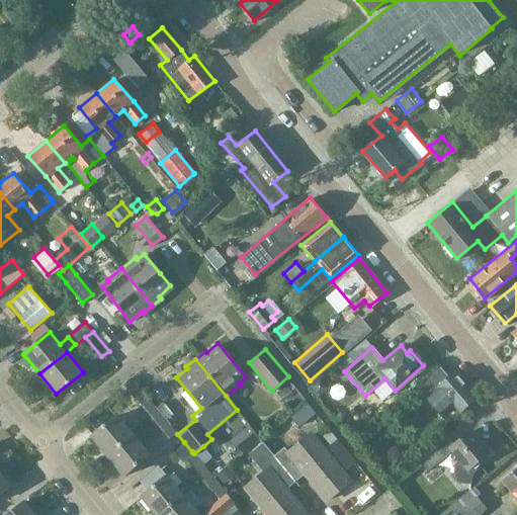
[(460,413),(478,399),(453,370),(447,375),(439,366),(416,385),(441,416),(453,405),(460,413)]
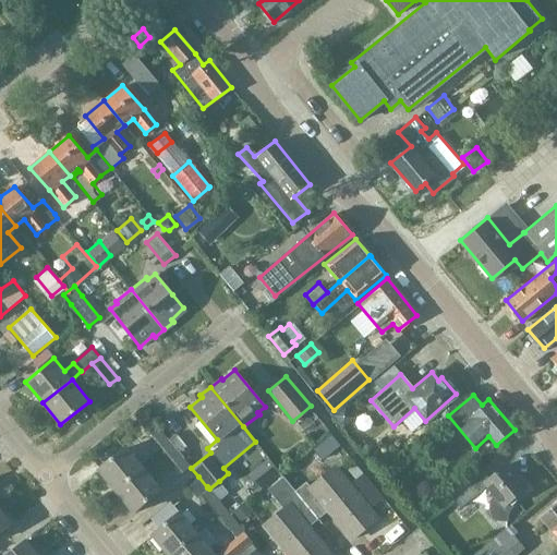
[(346,406),(334,415),(342,426),(350,419),(351,413),(346,406)]
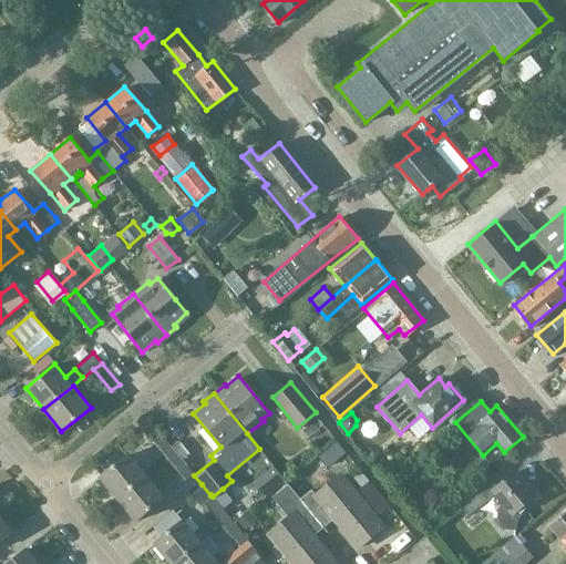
[(139,426),(147,436),(156,429),(147,419),(139,426)]
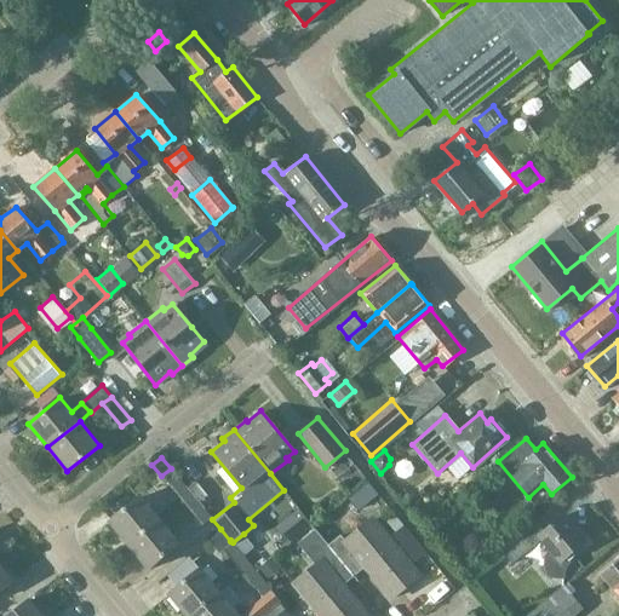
[(182,501),(191,493),(188,488),(171,468),(161,476),(182,501)]
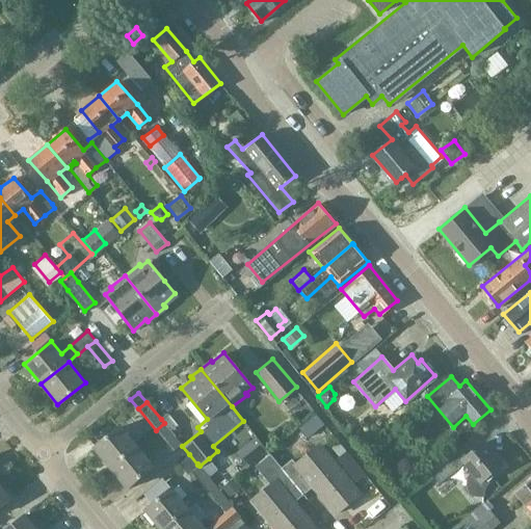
[(168,414),(161,419),(164,423),(164,424),(169,429),(177,423),(168,414)]
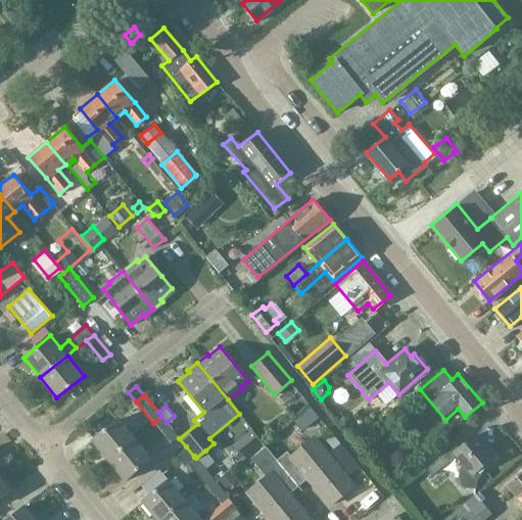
[(311,408),(293,422),(301,432),(319,418),(311,408)]
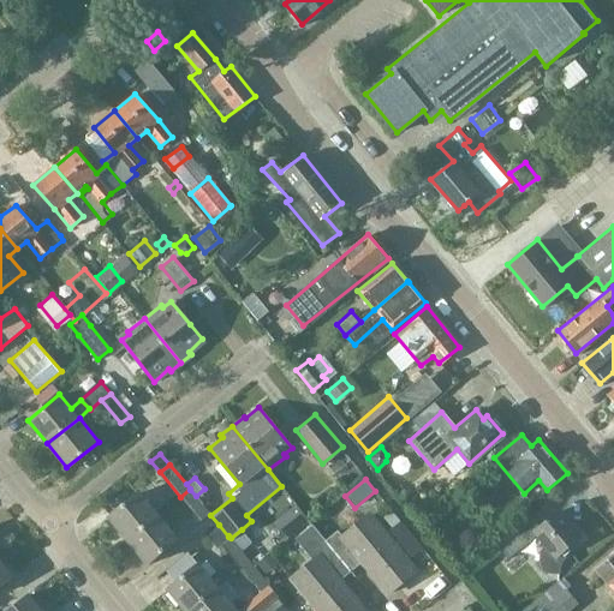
[(196,496),(190,490),(190,489),(180,497),(190,509),(200,520),(209,511),(196,496)]
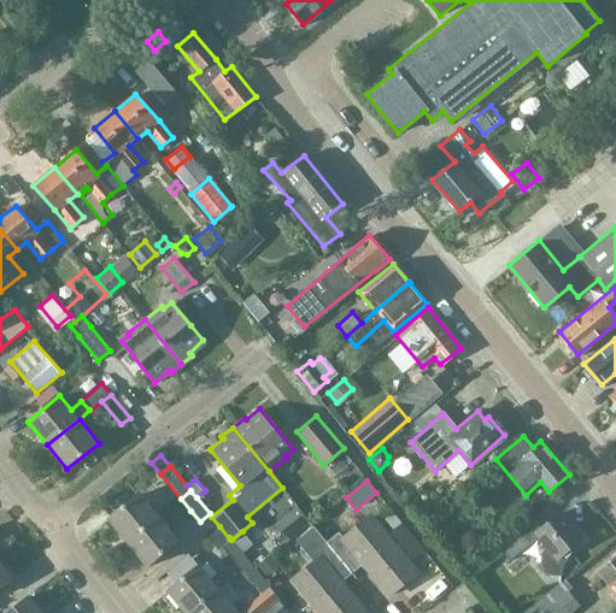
[(127,542),(159,516),(140,493),(107,518),(127,542)]
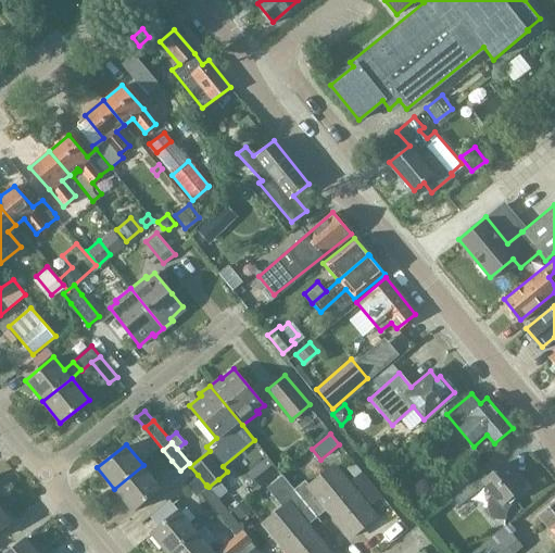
[(305,479),(293,487),(316,516),(326,508),(350,537),(376,516),(368,506),(381,495),(362,472),(349,482),(332,463),(308,482),(305,479)]
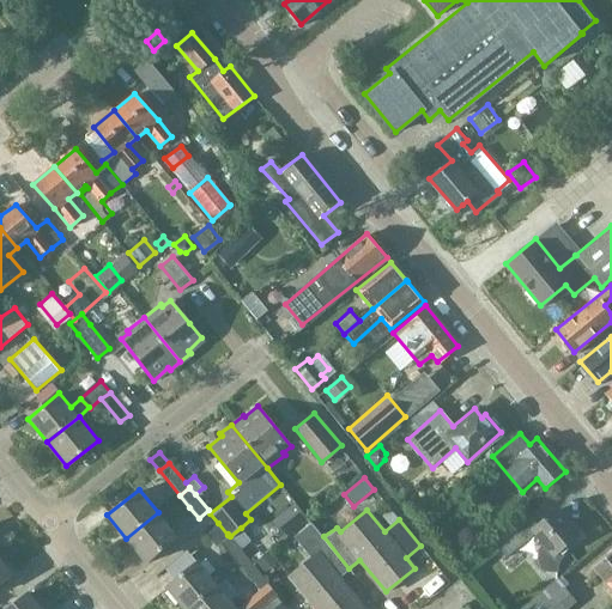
[(563,554),(559,549),(577,535),(556,510),(537,525),(528,515),(495,543),(504,556),(533,533),(541,543),(537,548),(535,558),(539,565),(546,570),(557,571),(557,564),(558,561),(558,559),(563,554)]
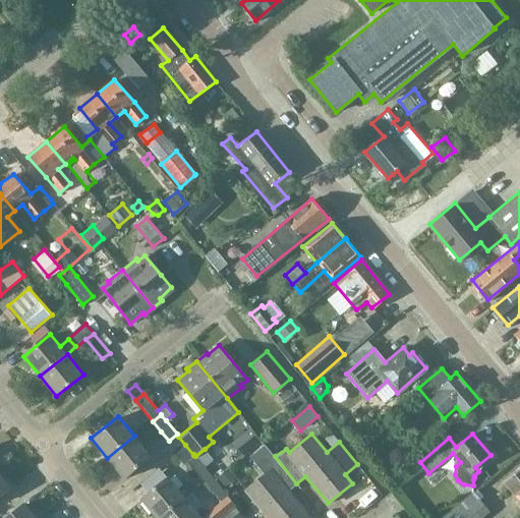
[(124,477),(151,456),(134,436),(107,458),(124,477)]
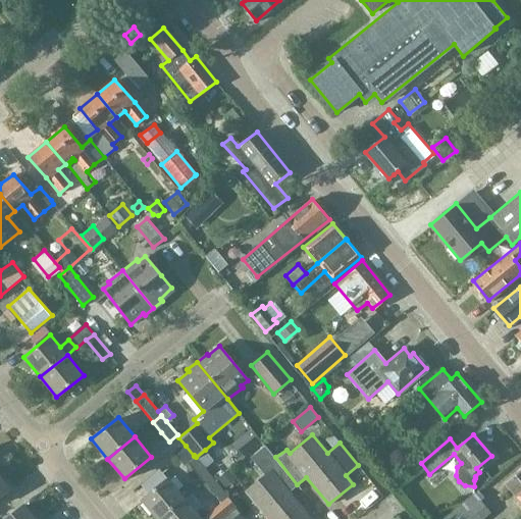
[(418,442),(394,461),(403,471),(426,452),(418,442)]
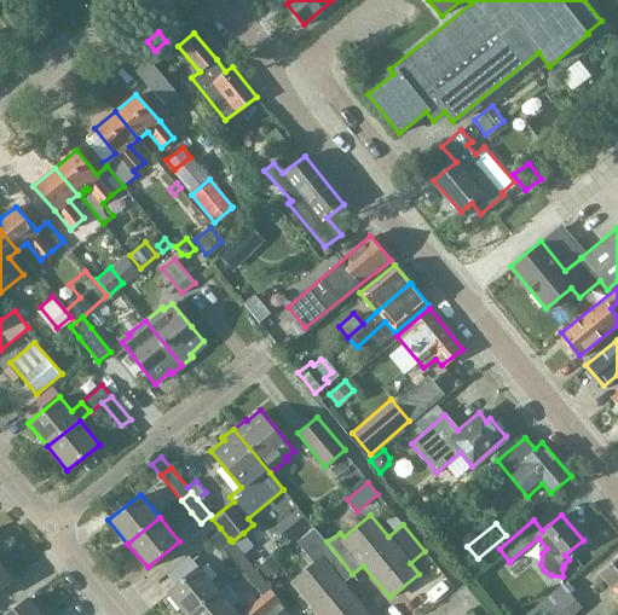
[(352,574),(327,541),(313,526),(295,540),(313,562),(290,580),(319,614),(368,614),(341,582),(352,574)]
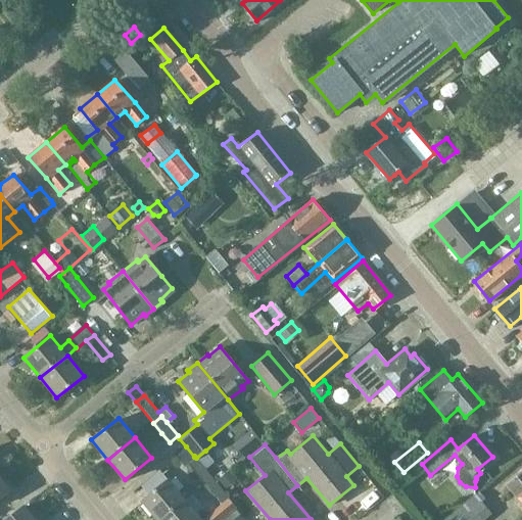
[(186,446),(176,455),(184,465),(187,463),(188,463),(204,483),(211,477),(203,467),(196,458),(194,456),(194,457),(186,446)]
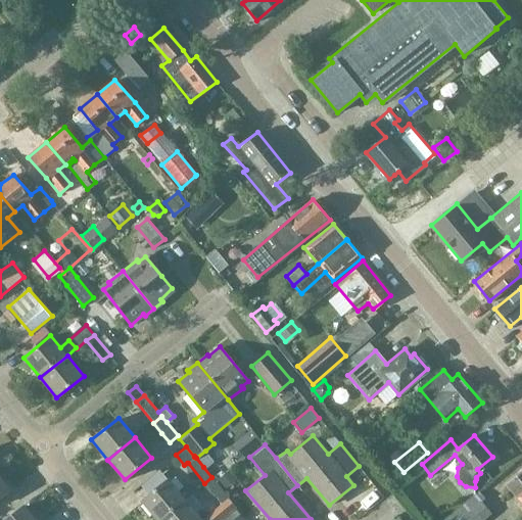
[(196,458),(203,467),(214,460),(205,451),(196,458)]
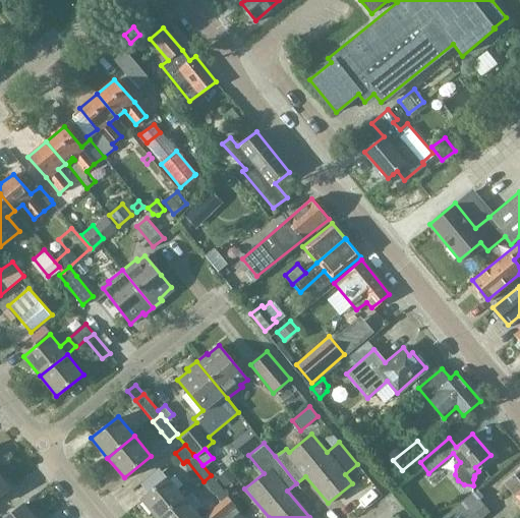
[(230,467),(218,477),(224,484),(235,474),(230,467)]
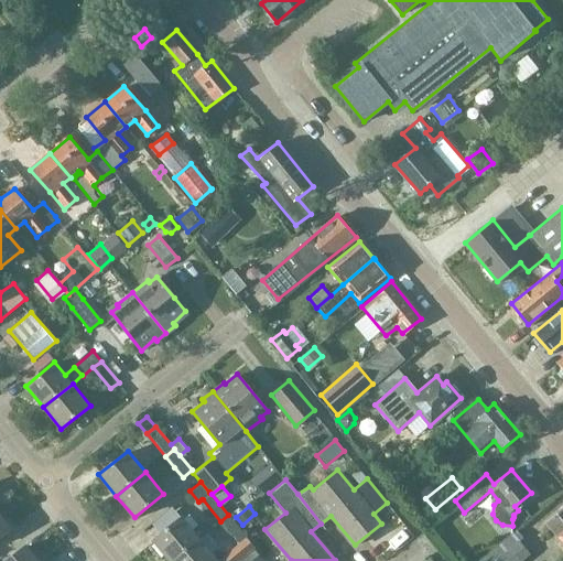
[(562,522),(555,514),(544,522),(562,545),(562,522)]
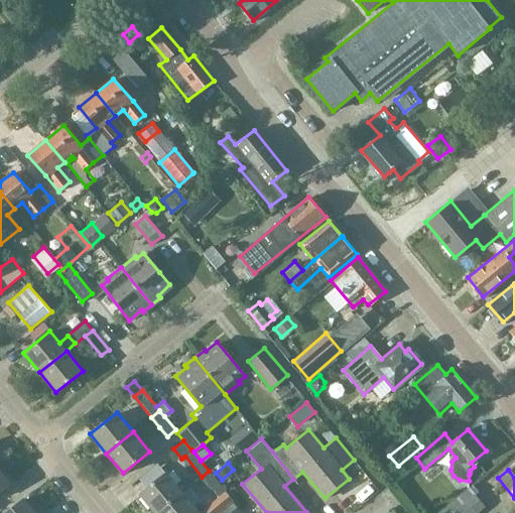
[(0,491),(9,484),(0,471),(0,491)]
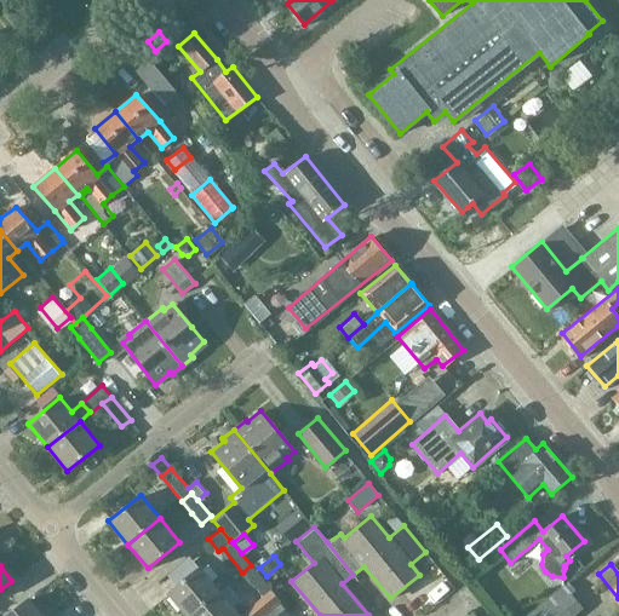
[(242,573),(236,577),(247,591),(253,585),(262,596),(270,588),(251,565),(242,573)]
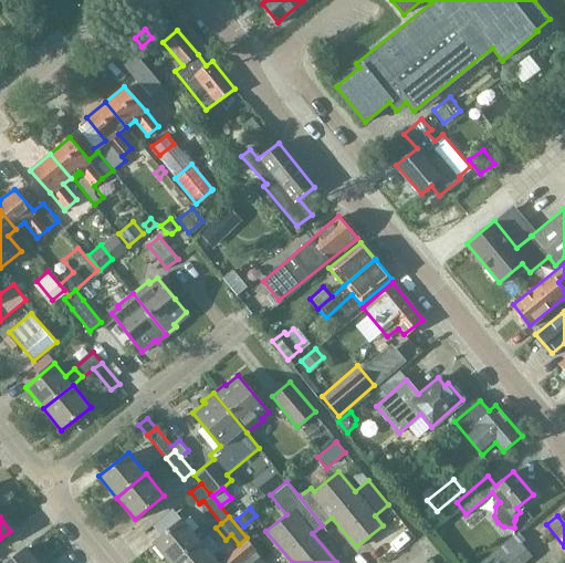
[(170,562),(173,562),(201,540),(211,532),(203,522),(192,531),(182,518),(153,542),(170,562)]
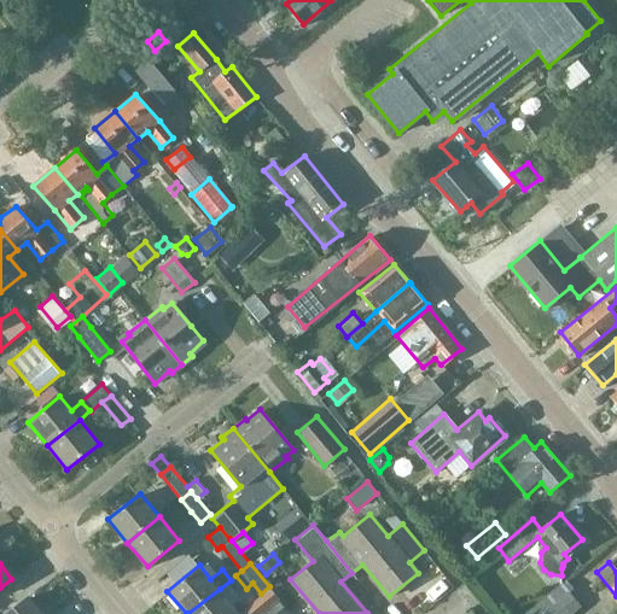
[(570,613),(581,606),(568,591),(572,588),(565,579),(523,613),(570,613)]
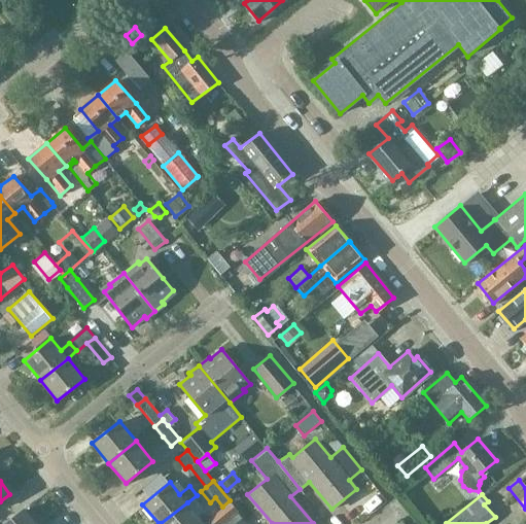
[(187,502),(161,523),(202,523),(204,523),(187,502)]
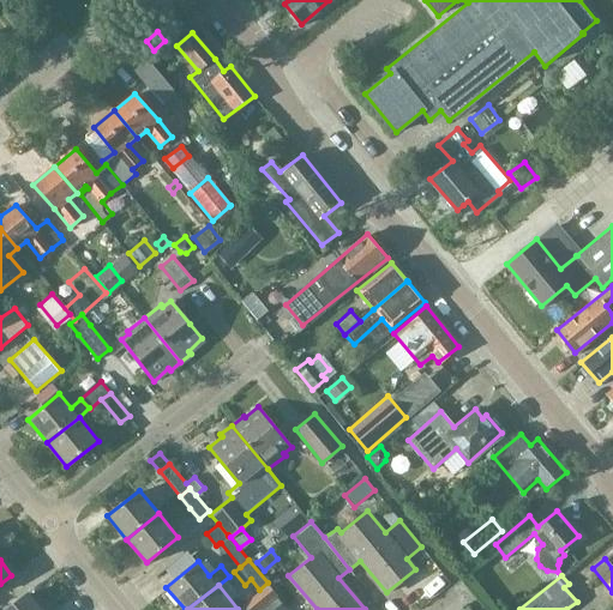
[(41,609),(28,593),(7,609),(41,609)]
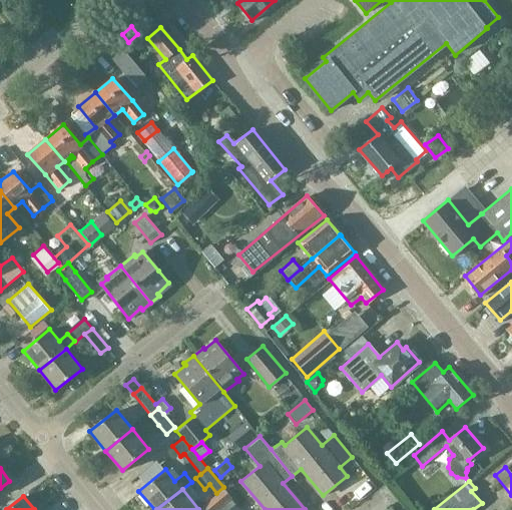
[(242,509),(240,507),(232,497),(220,507),(216,509),(242,509)]
